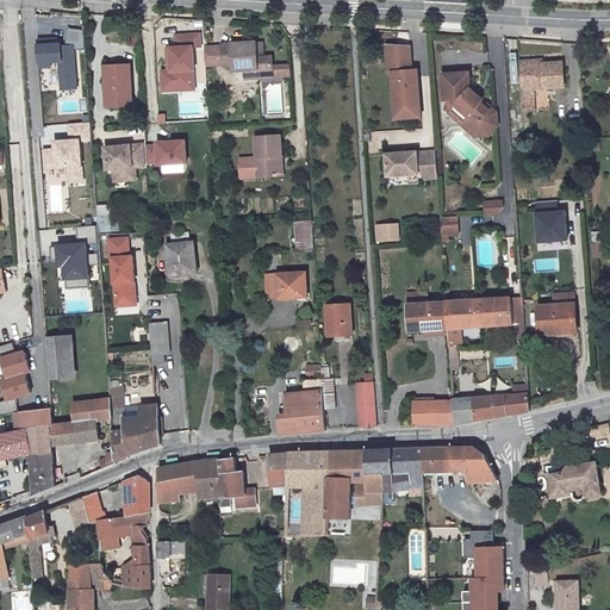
[(61,88),(80,88),(79,49),(88,49),(87,27),(68,29),(68,37),(38,38),(41,67),(60,66),(61,88)]
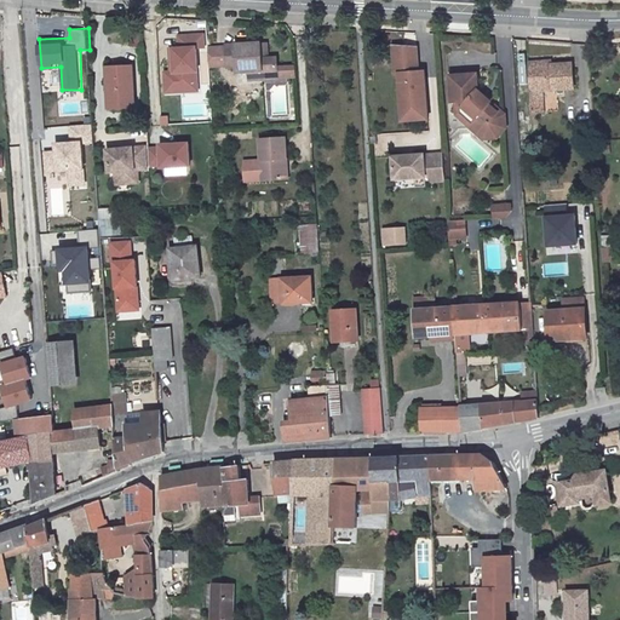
[(131,29),(130,42),(139,44),(141,30),(131,29)]
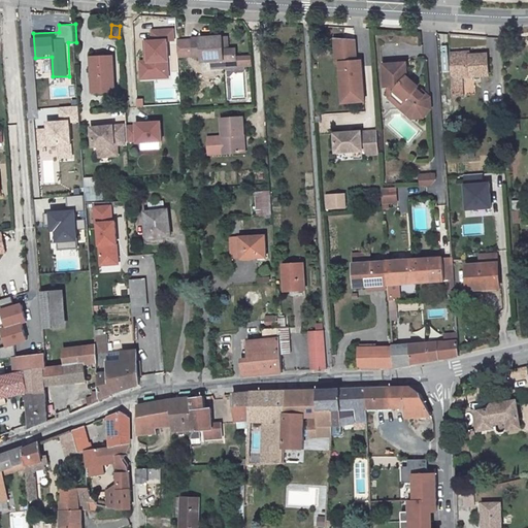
[(175,41),(173,26),(152,28),(153,39),(144,40),(146,60),(138,60),(140,81),(171,78),(167,42),(175,41)]
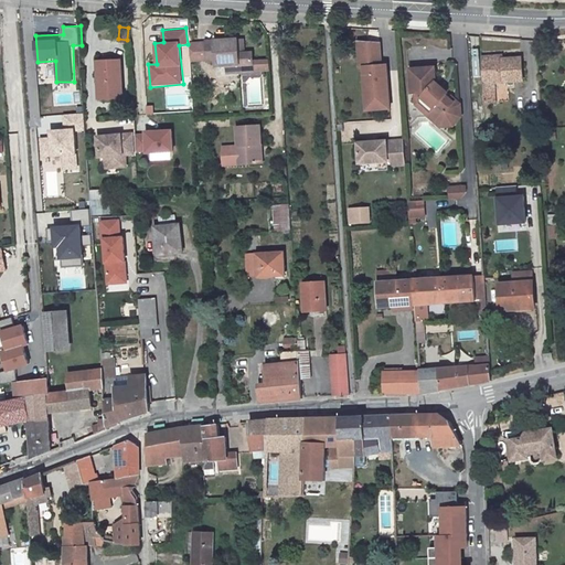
[(244,51),(237,51),(237,38),(232,38),(203,39),(203,43),(204,61),(214,61),(214,63),(224,63),(236,62),(237,71),(252,70),(270,70),(269,57),(252,59),(251,50),(244,51)]
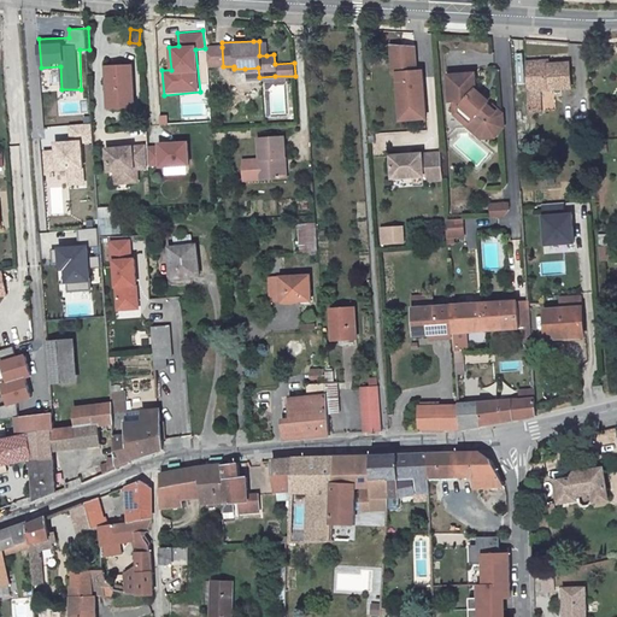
[(223,66),(222,47),(209,47),(210,68),(223,66)]
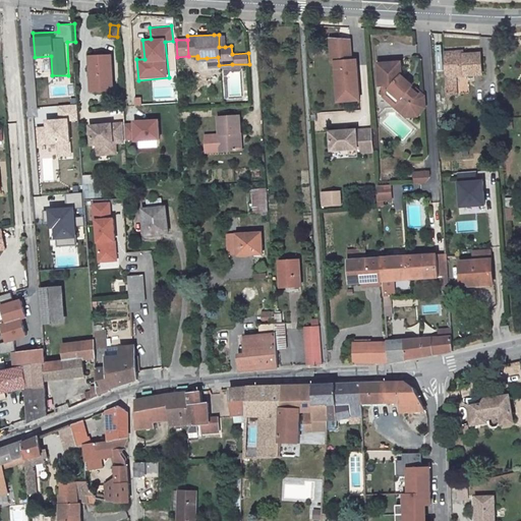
[(353,98),(360,100),(358,65),(353,65),(351,40),(332,41),(333,64),(337,64),(337,79),(342,79),(342,83),(343,87),(344,90),(345,91),(347,93),(350,96),(351,97),(353,98)]
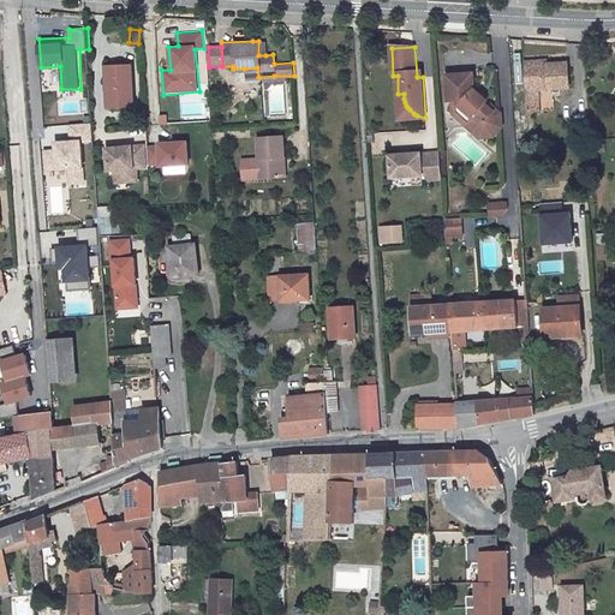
[(569,64),(525,66),(527,91),(571,89),(569,64)]
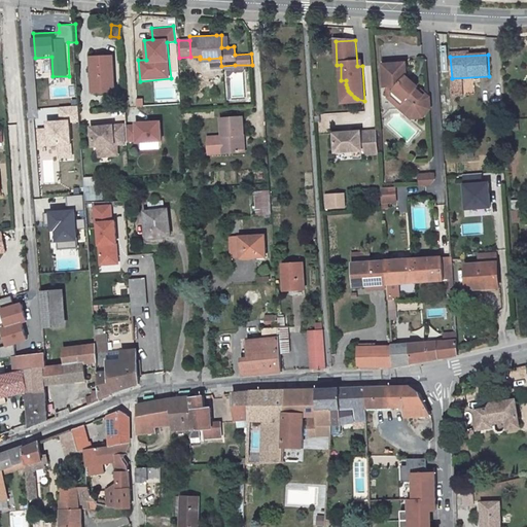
[(112,56),(91,58),(92,78),(95,77),(96,93),(114,92),(112,56)]
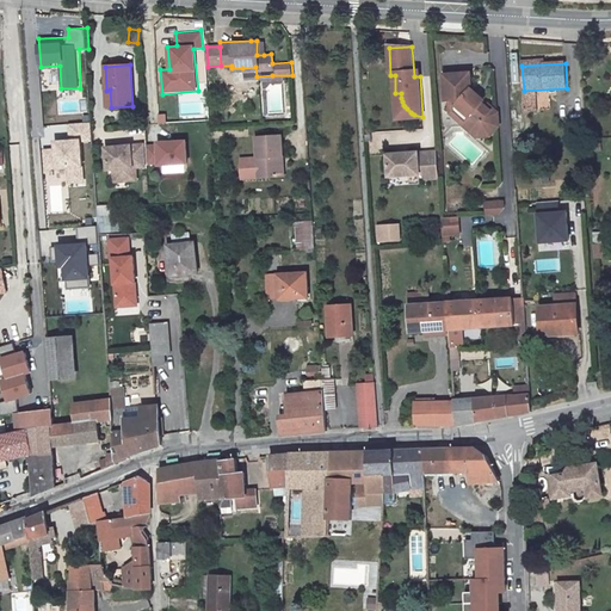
[(255,67),(242,68),(244,76),(257,76),(255,67)]
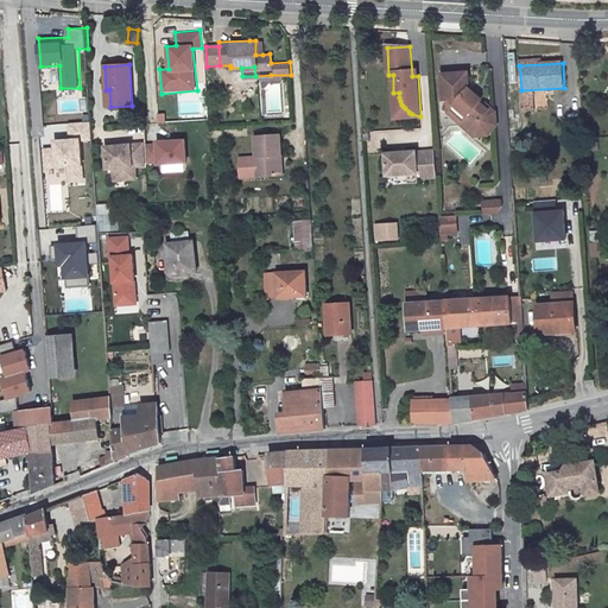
[(451,102),(464,115),(464,125),(474,133),(485,133),(492,125),(491,113),(477,101),(481,97),(468,88),(467,71),(441,73),(443,99),(447,99),(451,99),(451,102)]
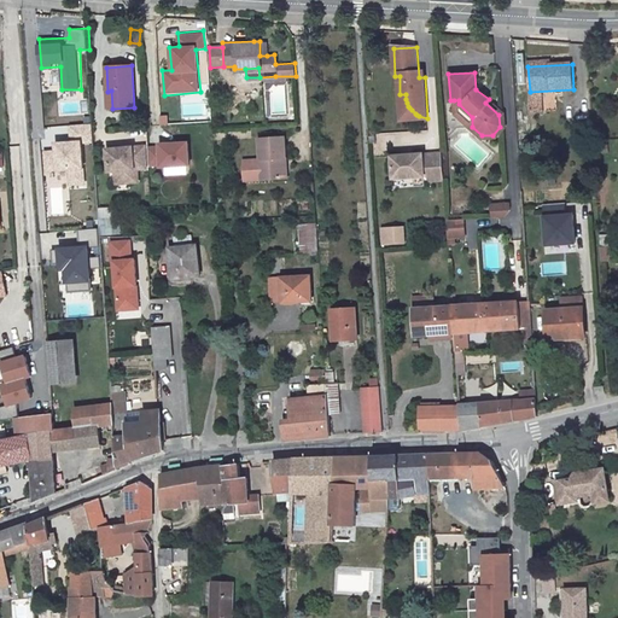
[(406,99),(406,94),(400,94),(402,120),(427,118),(419,116),(417,115),(415,114),(412,110),(409,108),(408,106),(407,103),(406,99)]
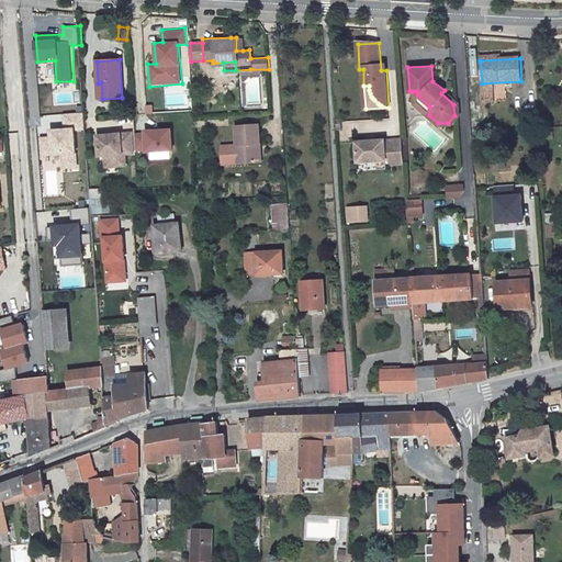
[(429,107),(417,94),(417,91),(413,91),(414,105),(436,127),(450,126),(458,116),(458,102),(445,90),(441,93),(453,104),(454,115),(448,123),(438,123),(429,115),(429,107)]
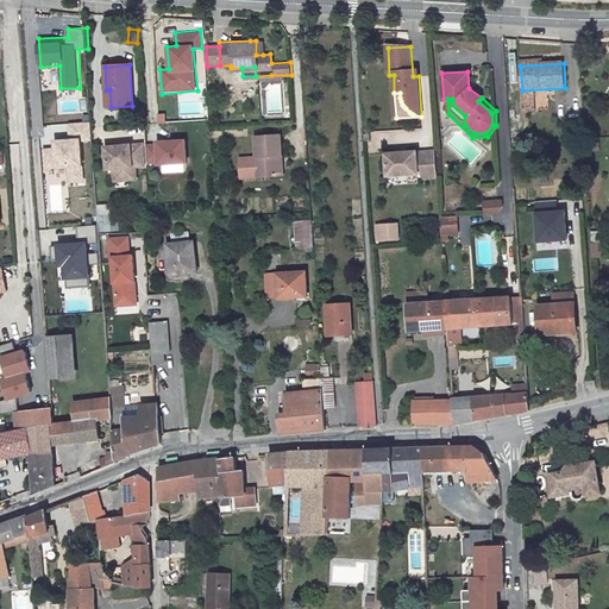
[(92,133),(92,123),(73,121),(71,133),(92,133)]
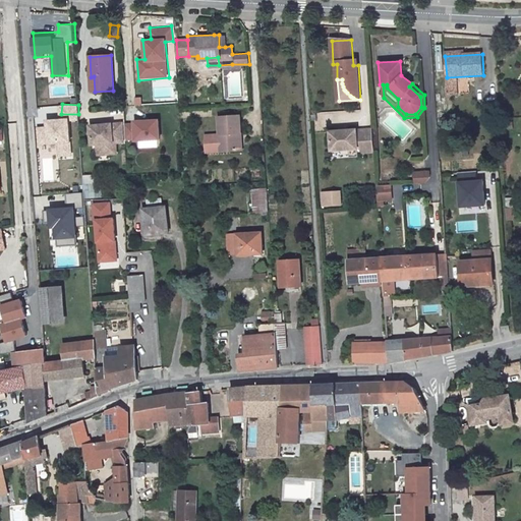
[(75,155),(73,117),(49,118),(49,126),(39,126),(40,146),(52,145),(52,156),(75,155)]
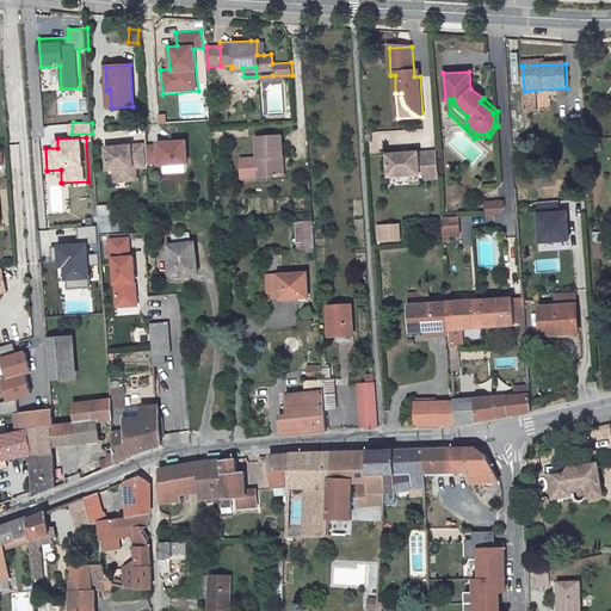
[(282,139),(255,140),(257,161),(258,161),(259,179),(284,179),(282,139)]
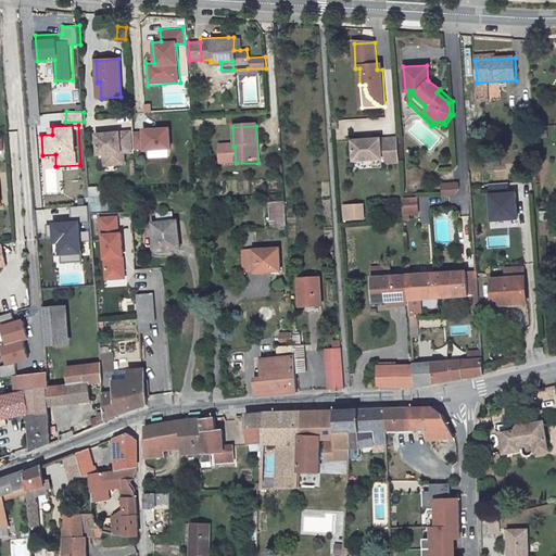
[(142,133),(135,133),(136,151),(171,149),(169,127),(142,128),(142,133)]
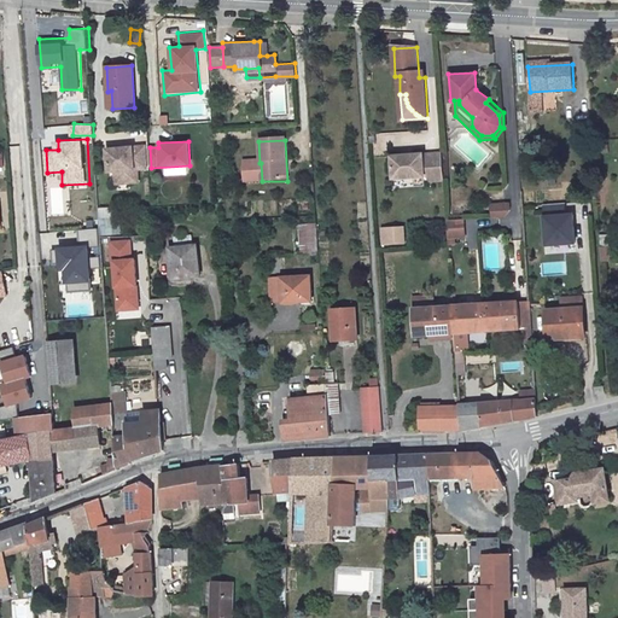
[(145,147),(108,149),(108,163),(114,163),(115,178),(126,176),(126,182),(138,182),(136,169),(146,169),(145,147)]
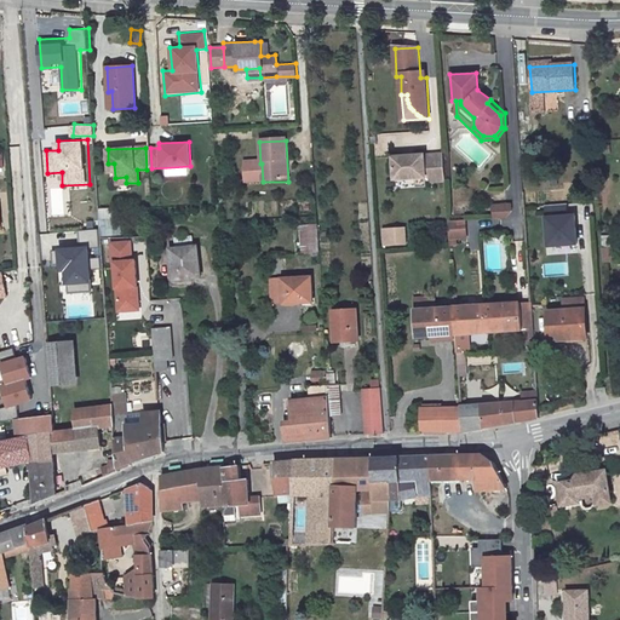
[(443,153),(392,156),(394,179),(414,177),(425,177),(425,182),(445,181),(443,153)]
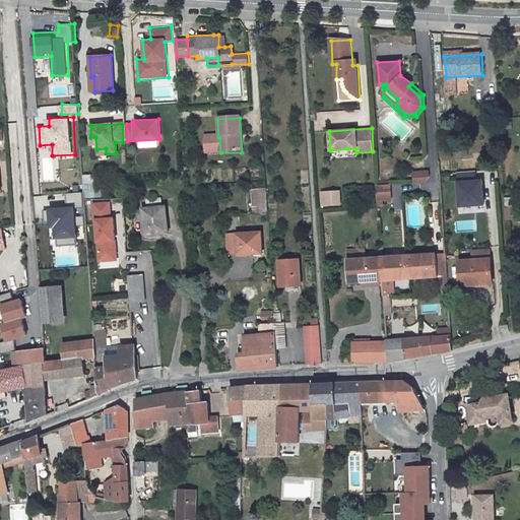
[(218,137),(207,137),(207,152),(220,152),(219,137),(218,137)]
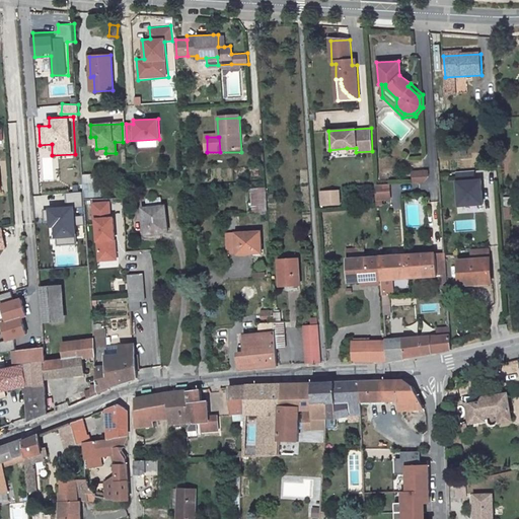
[(356,148),(347,148),(348,157),(356,156),(356,152),(356,148)]
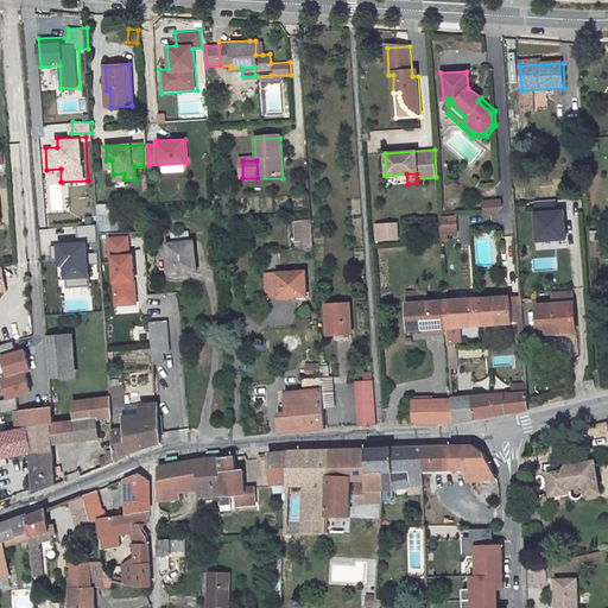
[(556,200),(536,201),(537,239),(564,238),(564,210),(556,211),(556,200)]
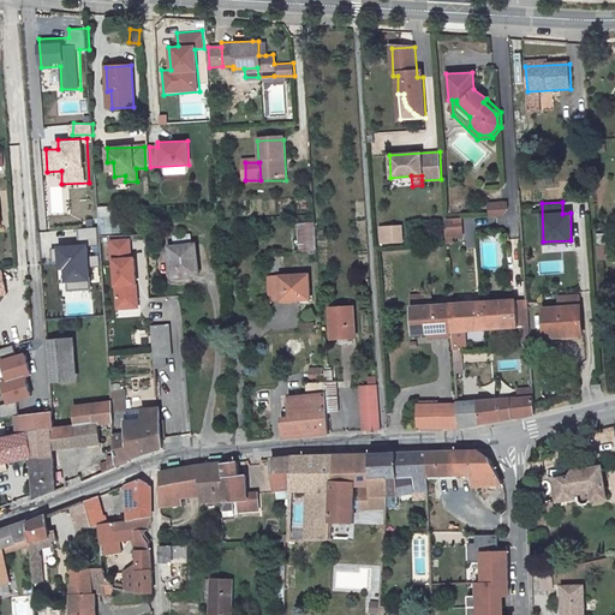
[(507,212),(507,203),(488,203),(488,216),(502,216),(507,212)]
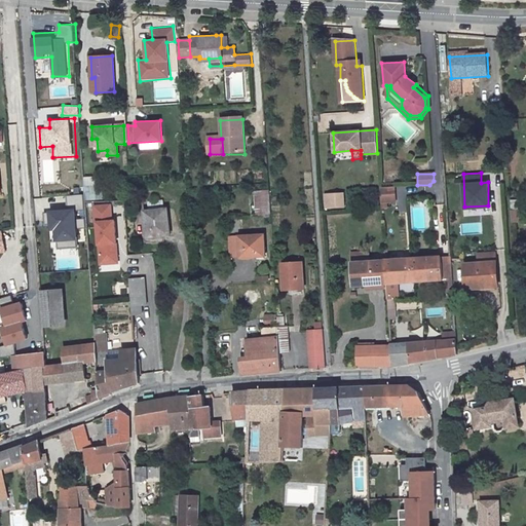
[(396,189),(380,190),(381,208),(388,208),(388,203),(397,202),(396,189)]
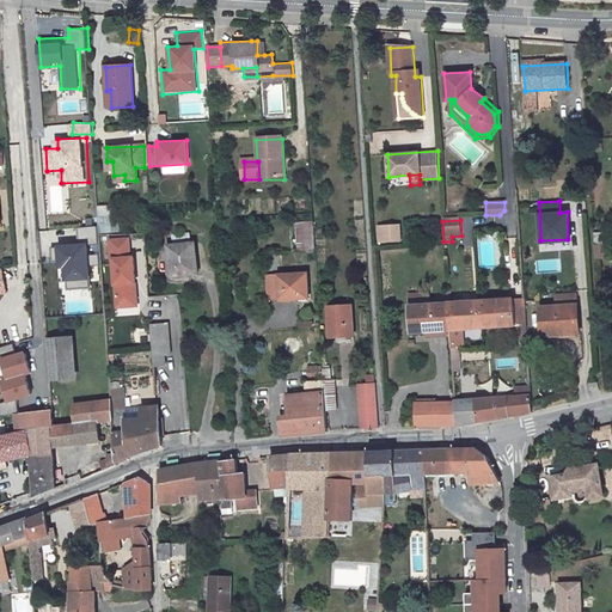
[(314,221),(299,222),(300,248),(316,246),(314,221)]
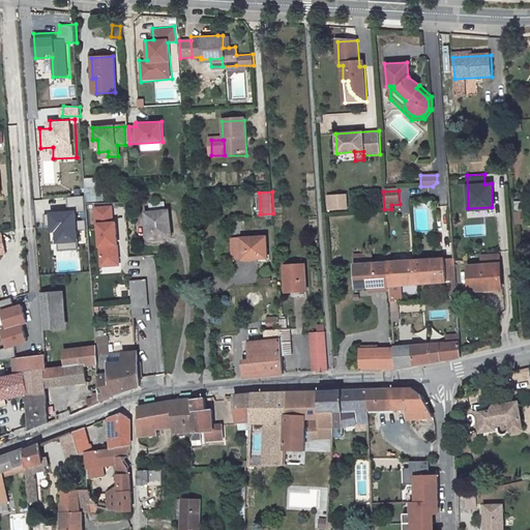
[(346,194),(326,195),(327,210),(347,209),(346,194)]
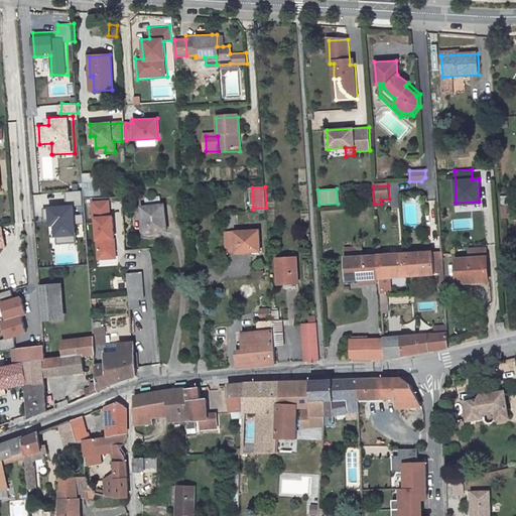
[(69,190),(69,202),(85,201),(84,190),(69,190)]
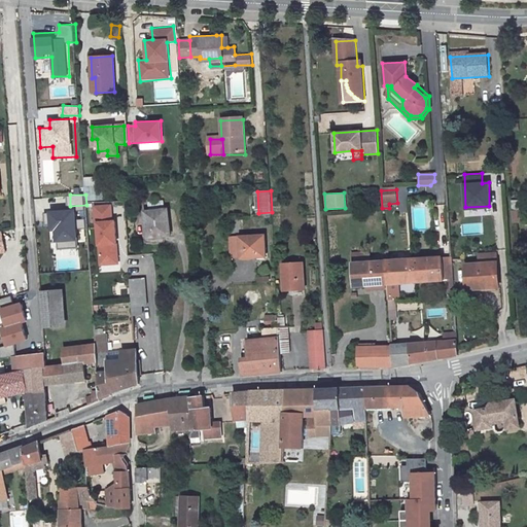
[(111,206),(96,208),(97,224),(99,223),(101,257),(118,255),(115,222),(112,222),(111,206)]
